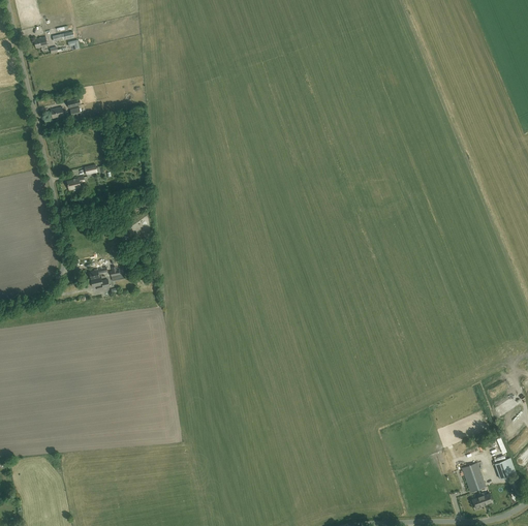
[(73,34),(71,28),(52,33),(53,38),(64,35),(64,36),(73,34)]
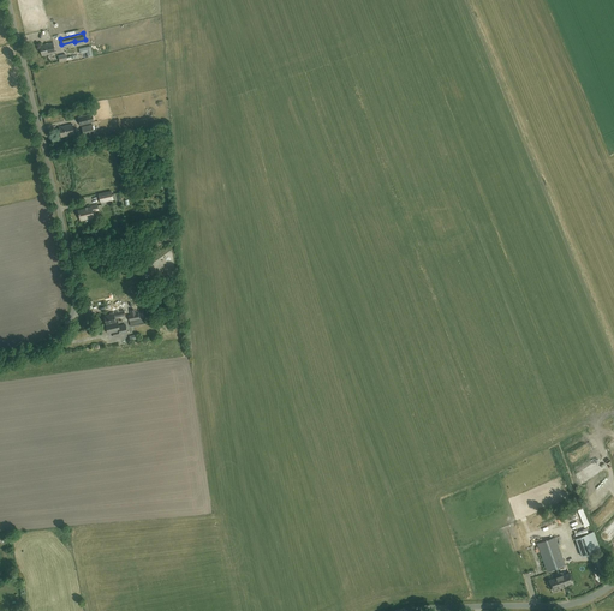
[(41,53),(54,49),(52,39),(39,42),(41,53)]
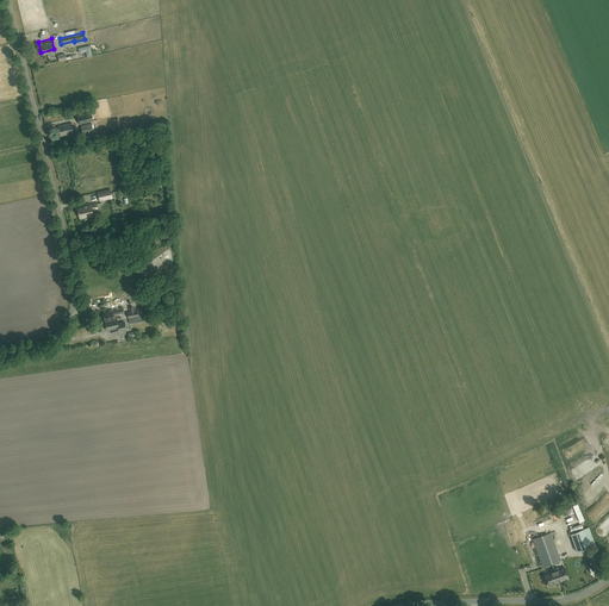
[(88,43),(78,45),(79,50),(85,49),(87,54),(91,54),(88,43)]
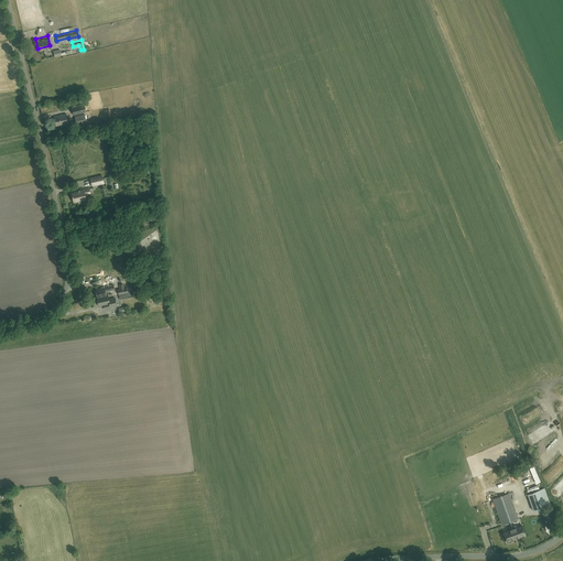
[(85,109),(84,100),(71,105),(73,112),(85,109)]
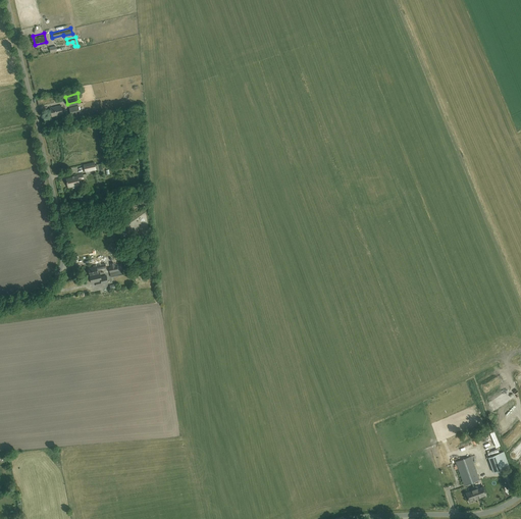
[(51,114),(62,111),(60,102),(49,105),(51,114)]
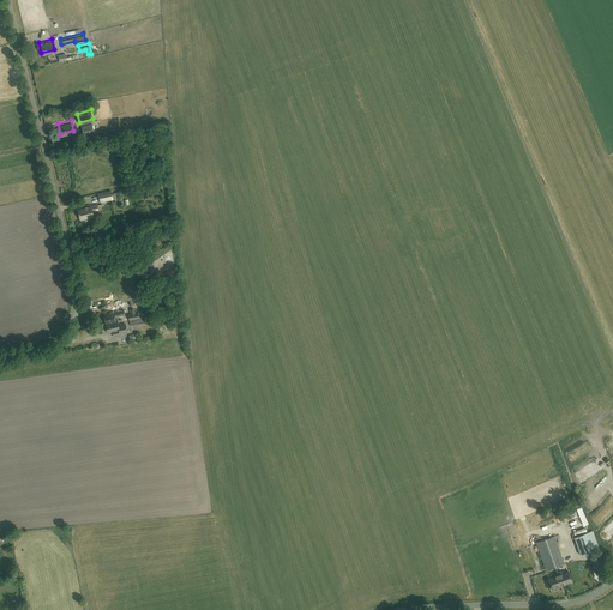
[(94,131),(91,121),(80,124),(83,133),(94,131)]
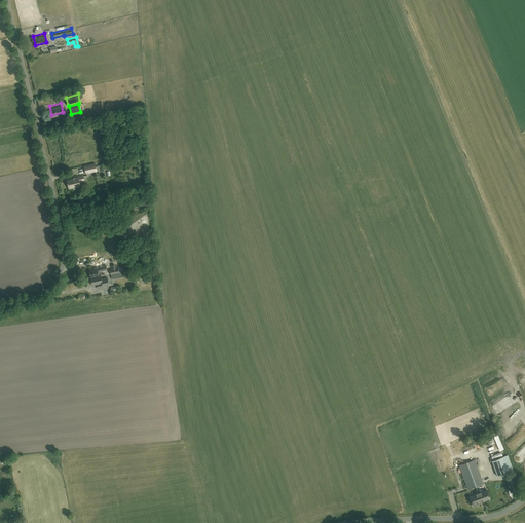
[(85,171),(96,167),(95,161),(83,163),(85,171)]
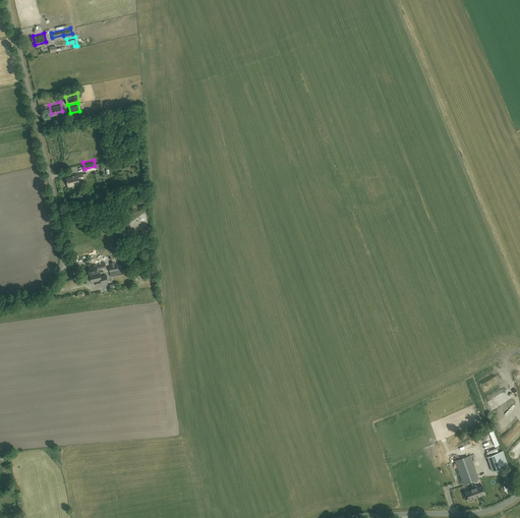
[(67,184),(78,181),(77,176),(82,175),(81,170),(76,172),(76,173),(65,175),(67,184)]
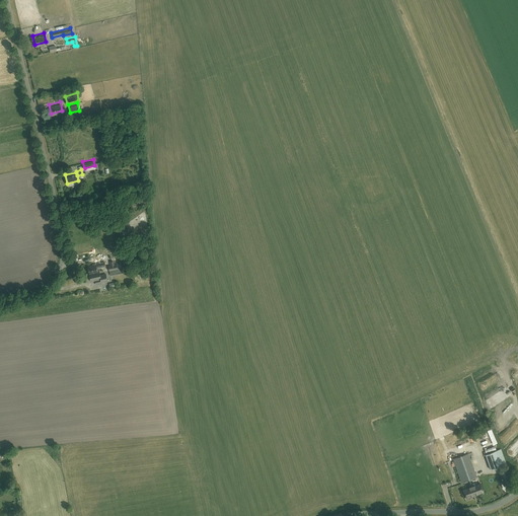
[(96,269),(96,266),(104,264),(103,259),(94,261),(94,262),(87,264),(86,265),(85,266),(86,268),(87,269),(88,268),(88,271),(96,269)]
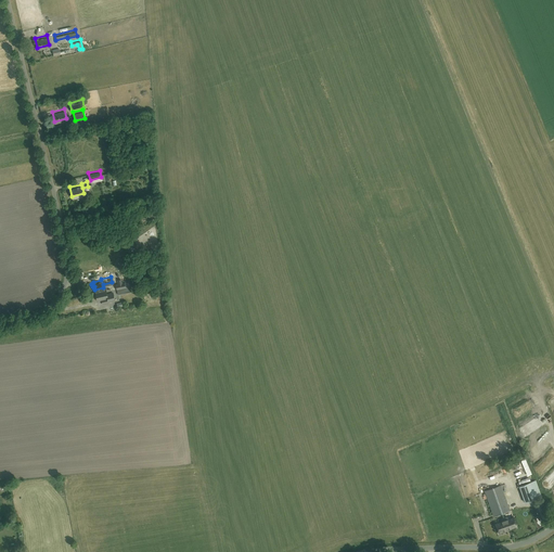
[(103,287),(94,290),(97,297),(101,296),(102,302),(107,299),(107,298),(114,297),(113,290),(106,292),(105,287),(103,287)]
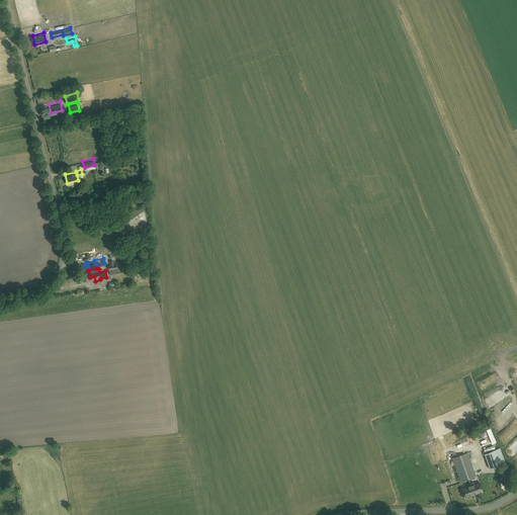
[(491,380),(508,371),(504,363),(486,373),(491,380)]
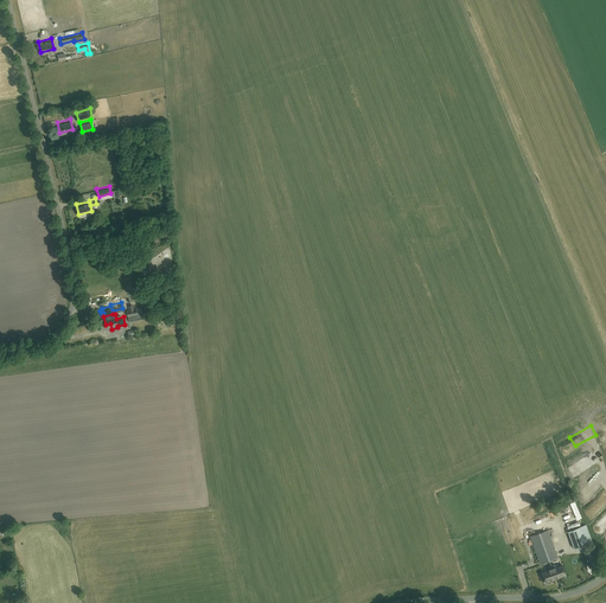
[(582,523),(567,528),(573,546),(588,540),(582,523)]
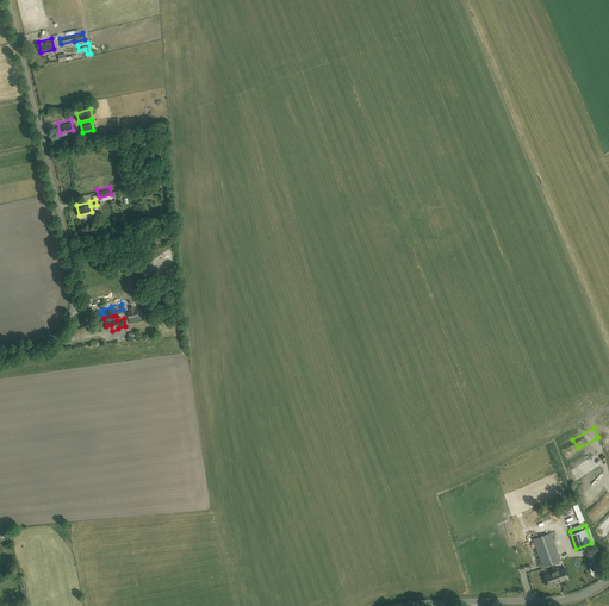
[(541,562),(559,555),(550,529),(532,536),(541,562)]
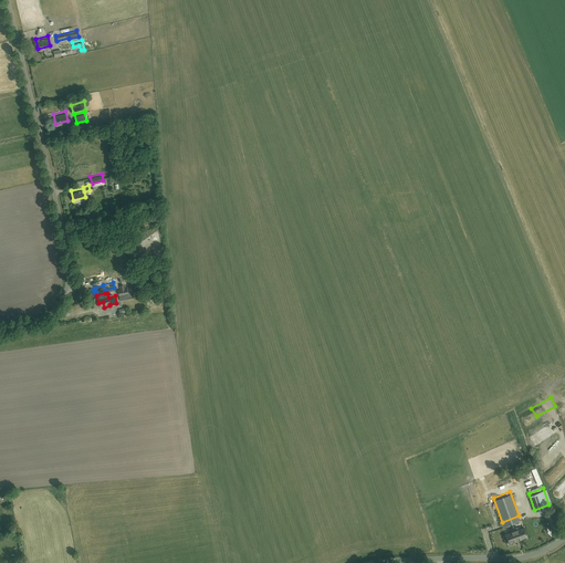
[(504,531),(508,541),(516,539),(515,538),(519,537),(526,534),(523,524),(516,525),(516,524),(509,527),(510,529),(504,531)]
